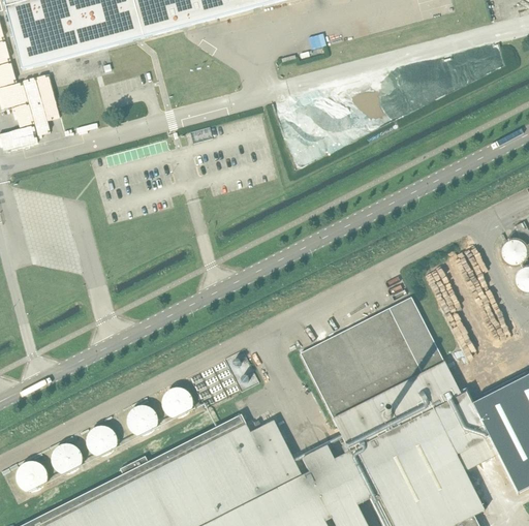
[(3,0),(23,68),(277,0),(3,0)]
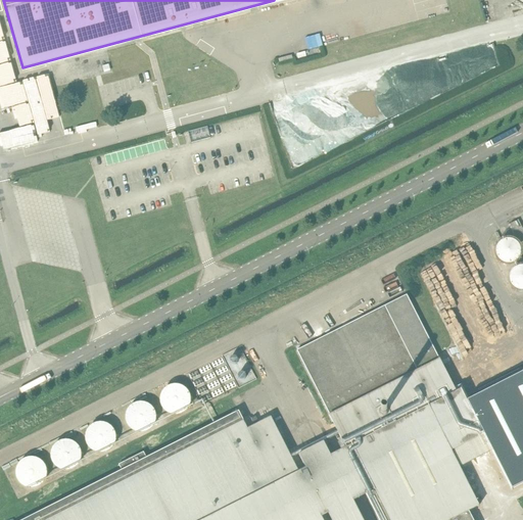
[(0,36),(9,35),(4,14),(0,14),(0,36)]
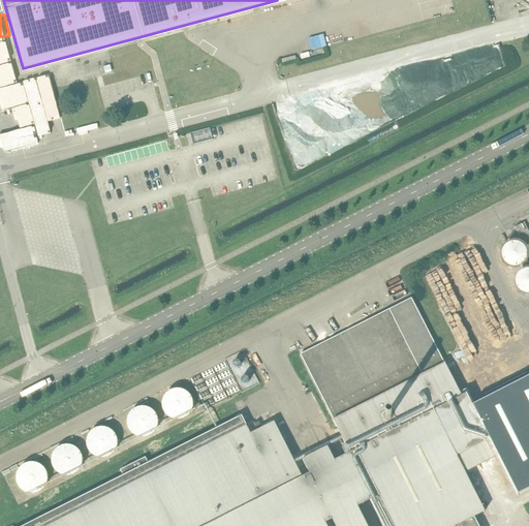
[(0,84),(22,79),(17,57),(16,57),(10,36),(0,38),(0,84)]
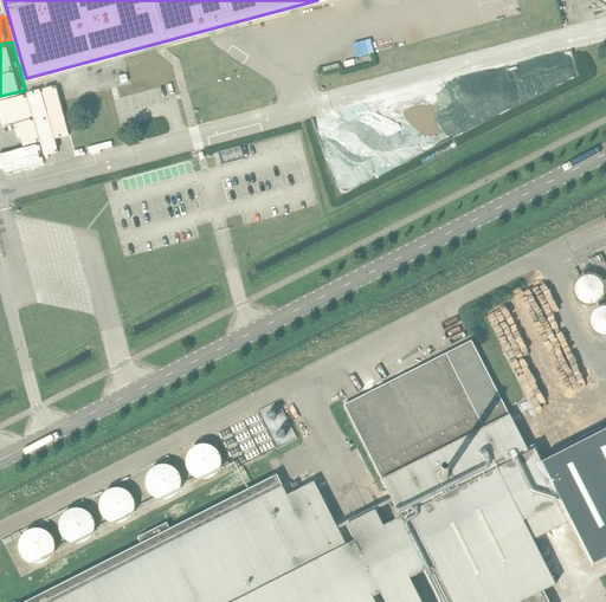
[(63,128),(76,122),(66,99),(56,104),(47,83),(42,85),(47,101),(39,104),(50,131),(52,131),(49,125),(60,121),(63,128)]
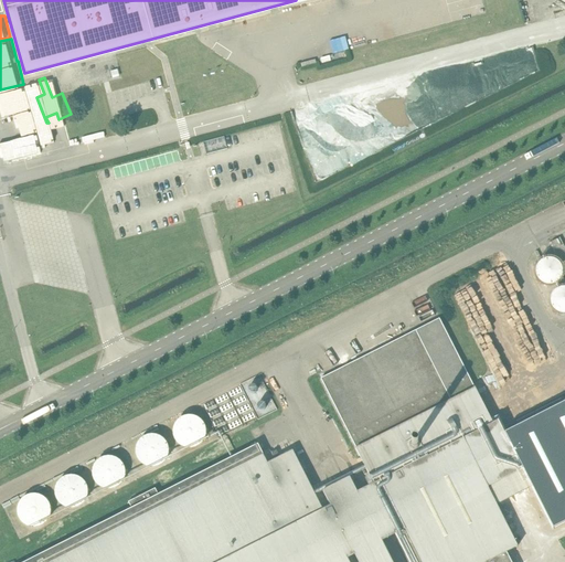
[(4,113),(25,108),(22,92),(1,96),(4,113)]
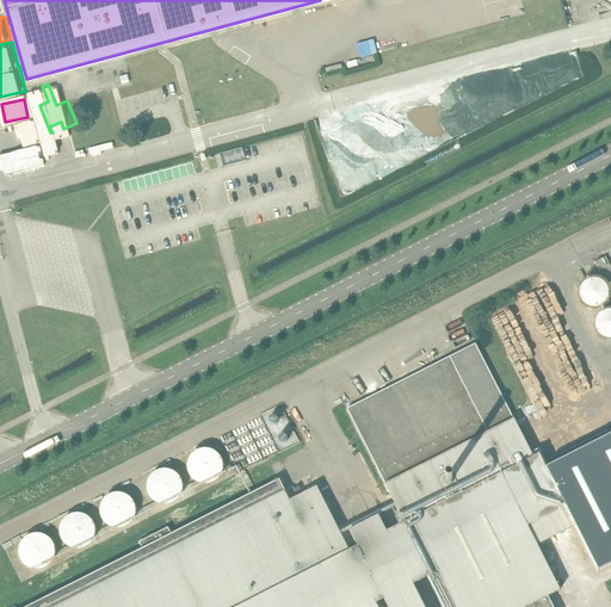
[(34,123),(7,122),(7,137),(34,138),(34,123)]
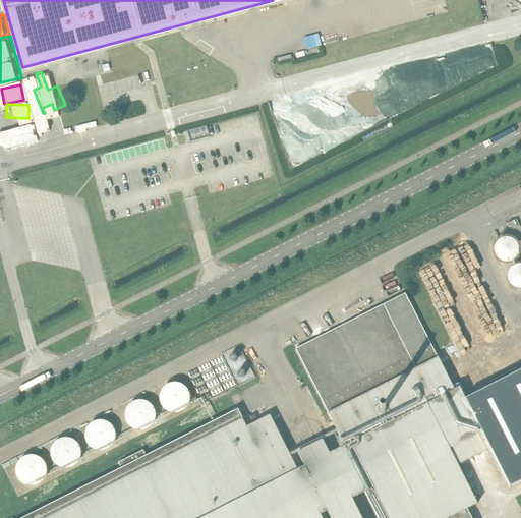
[(206,124),(186,128),(189,139),(209,134),(206,124)]
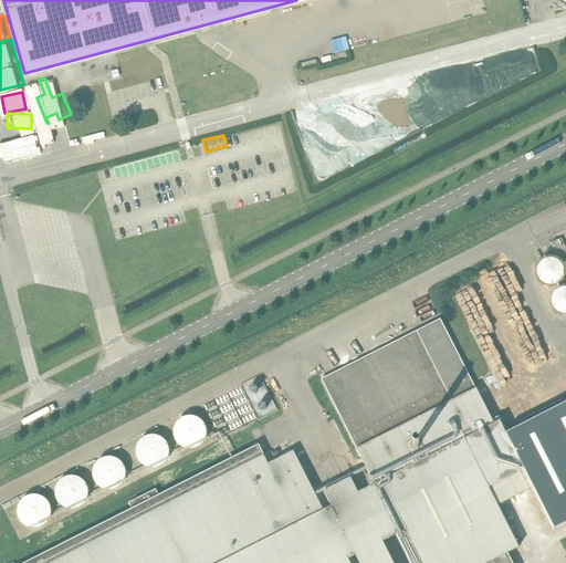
[(565,252),(545,261),(553,280),(565,274),(565,252)]
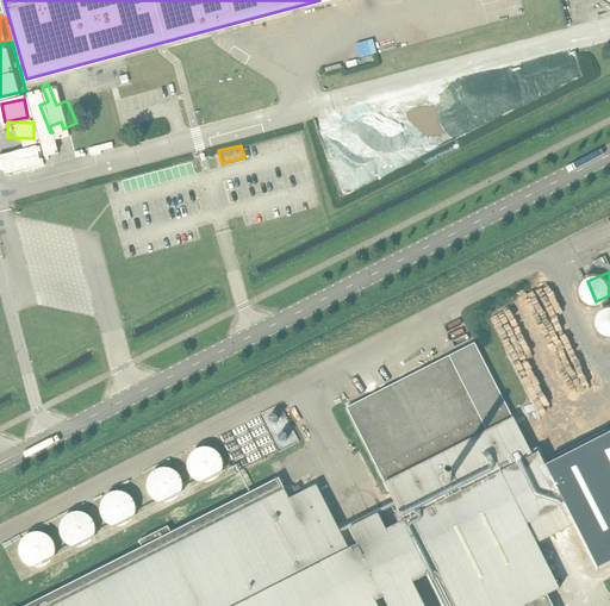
[(531,454),(474,341),(346,405),(403,518),(385,528),(377,512),(348,526),(356,542),(348,547),(316,482),(288,497),(278,476),(170,530),(167,524),(138,538),(142,545),(19,605),(378,605),(374,599),(383,595),(388,605),(424,605),(412,580),(436,568),(455,605),(553,605),(547,592),(559,586),(536,541),(574,522),(597,567),(609,558),(609,430),(545,463),(537,450),(531,454)]
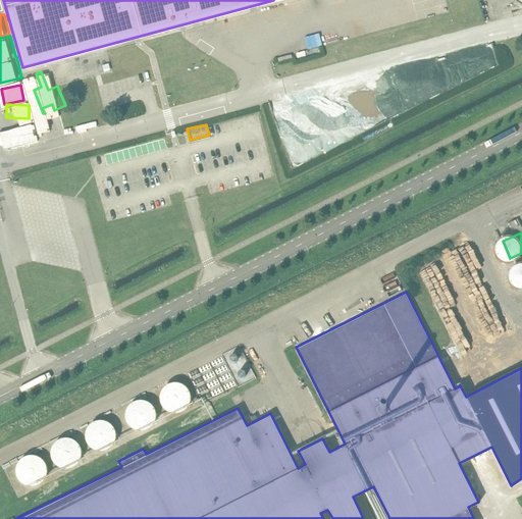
[(172,383),(168,390),(166,394),(167,399),(167,401),(168,404),(171,407),(175,410),(183,411),(188,410),(192,407),(195,403),(197,396),(196,392),(194,386),(188,382),(184,381),(179,381),(175,382),(172,383)]
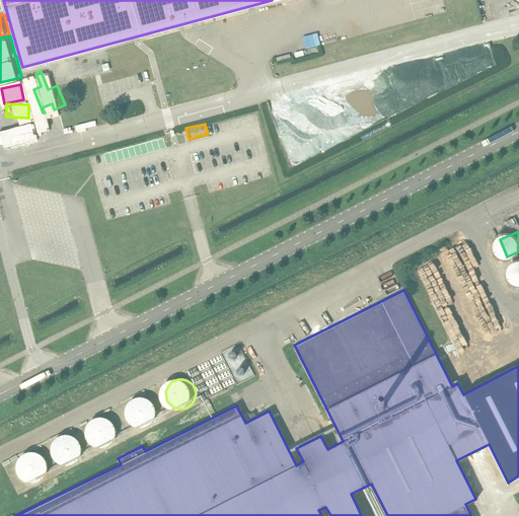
[(133,404),(138,422),(164,414),(158,396),(133,404)]
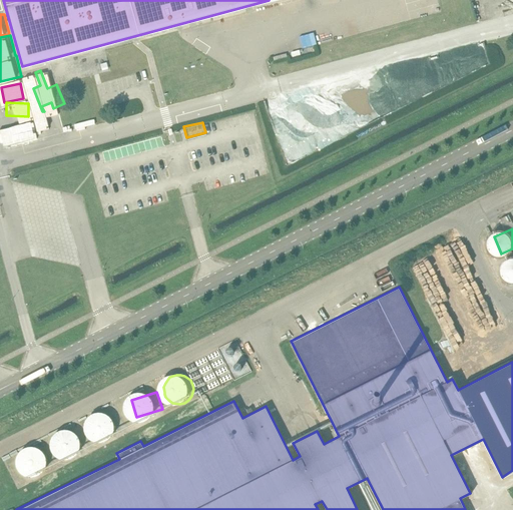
[(74,429),(67,433),(71,441),(60,446),(65,456),(83,447),(74,429)]
